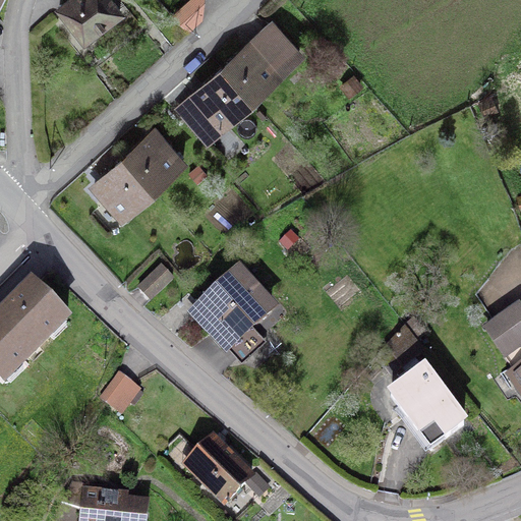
[(120,10),(112,0),(67,0),(59,7),(83,39),(120,10)]
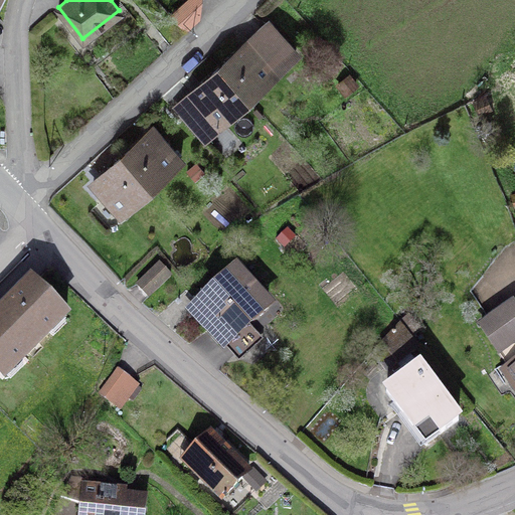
[(249,40),(219,68),(247,99),(295,55),(272,29),(254,45),(249,40)]
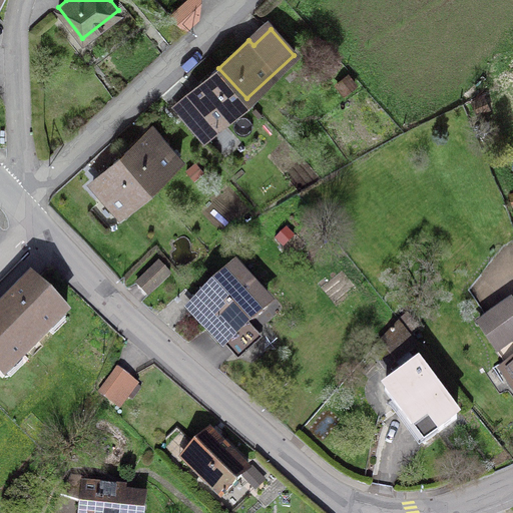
[(180,112),(203,137),(246,98),(218,68),(188,95),(193,100),(180,112)]
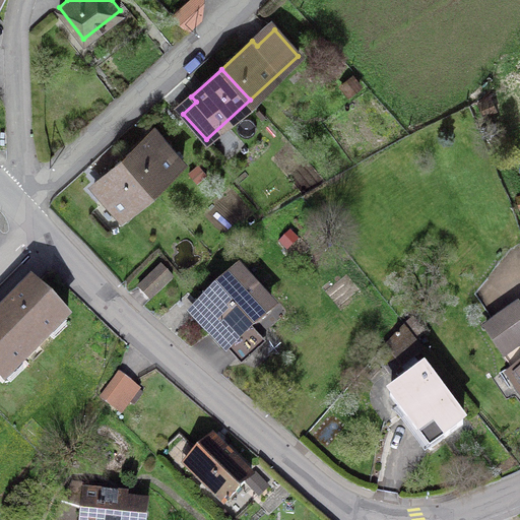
[(154,130),(124,157),(151,189),(182,160),(154,130)]
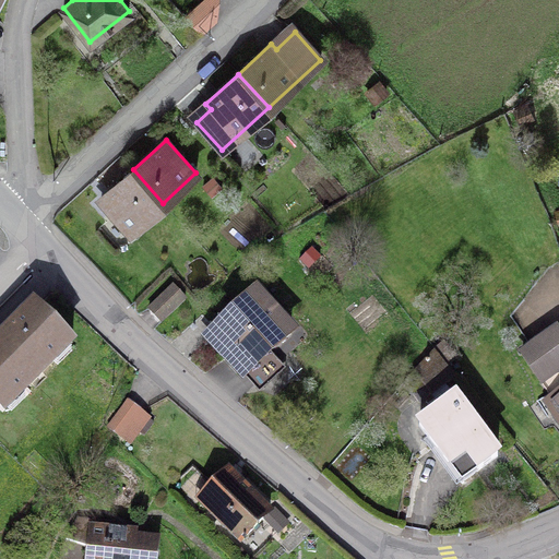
[(130,233),(163,203),(133,169),(100,199),(130,233)]
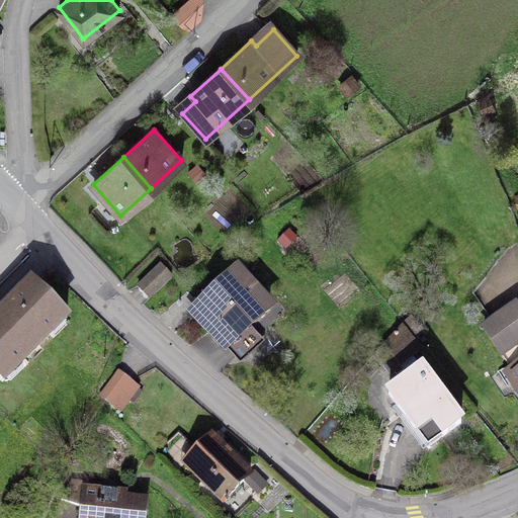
[(294,238),(284,247),(292,256),(303,247),(294,238)]
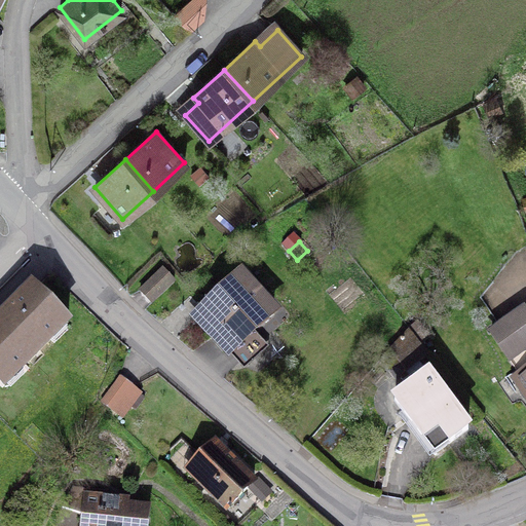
[(174,283),(162,270),(140,291),(151,303),(174,283)]
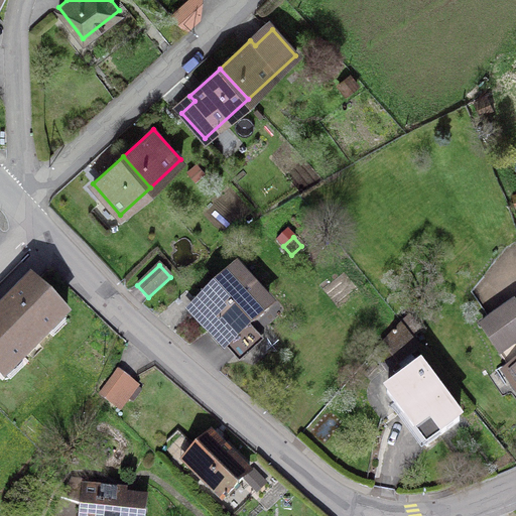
[(223,342),(245,321),(248,327),(268,308),(236,272),(216,290),(212,285),(202,294),(207,299),(196,309),(223,342)]
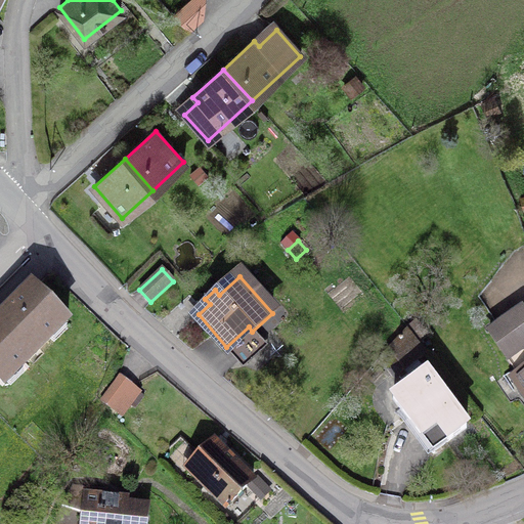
[(68,321),(33,288),(0,320),(0,385),(2,387),(68,321)]
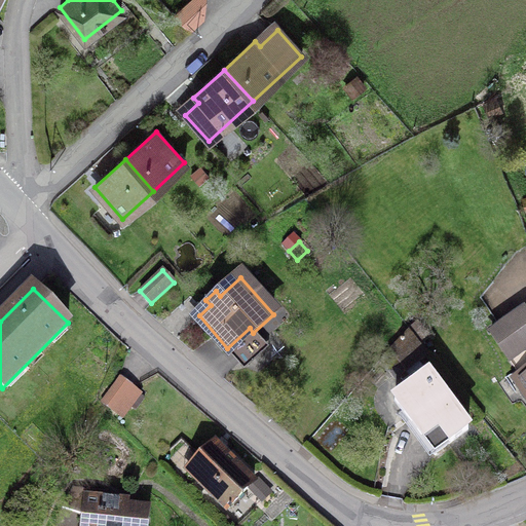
[(525,315),(523,311),(491,333),(510,360),(525,348),(525,315)]
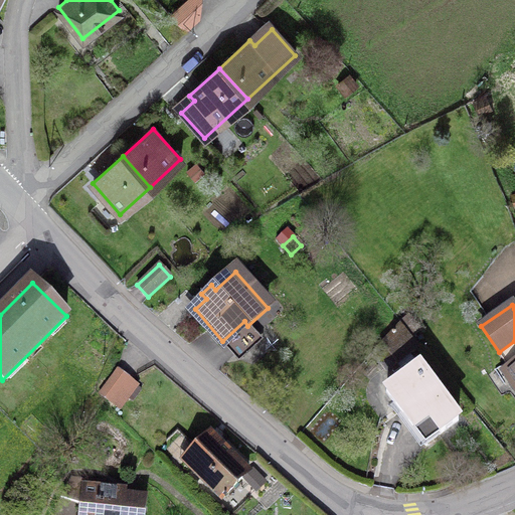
[(399,324),(380,344),(395,364),(418,347),(399,324)]
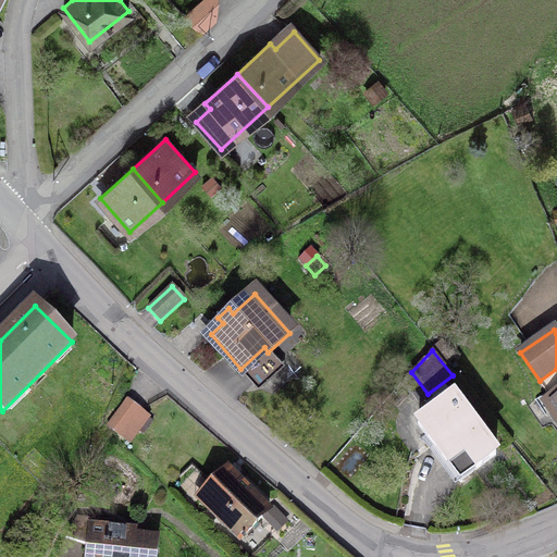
[(556,369),(540,381),(549,396),(543,400),(547,408),(556,421),(556,369)]
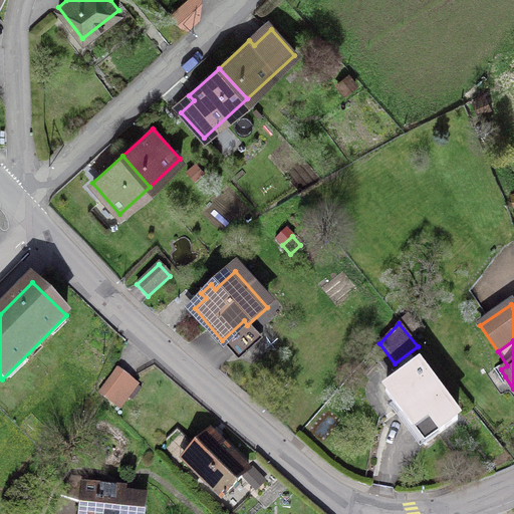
[(457,420),(419,367),(408,374),(406,371),(394,379),(397,383),(386,392),(424,445),(457,420)]
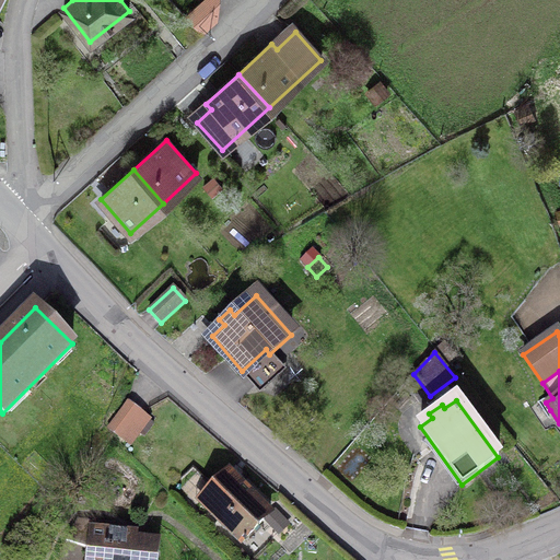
[(150,419),(127,401),(107,428),(130,445),(150,419)]
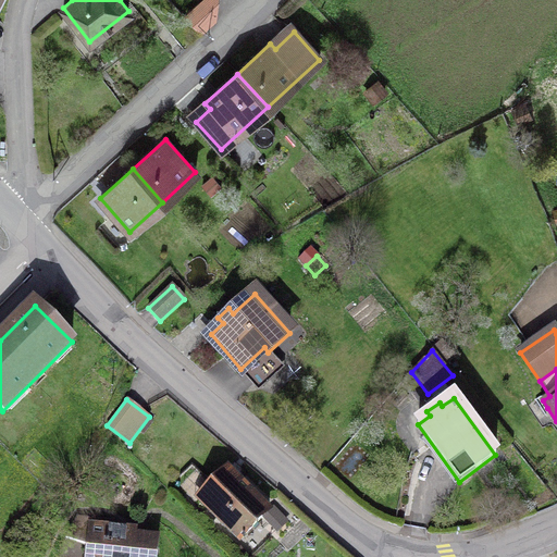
[(272,507),(269,511),(227,469),(198,498),(239,541),(263,517),(277,531),(286,521),(272,507)]
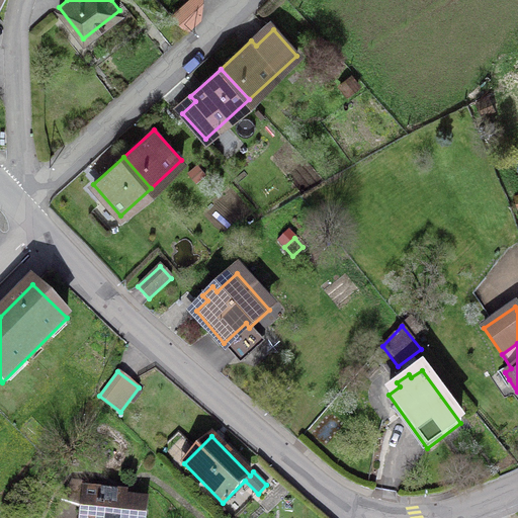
[(104,493),(105,486),(72,482),(62,499),(81,506),(80,517),(144,517),(146,502),(117,499),(117,494),(104,493)]
